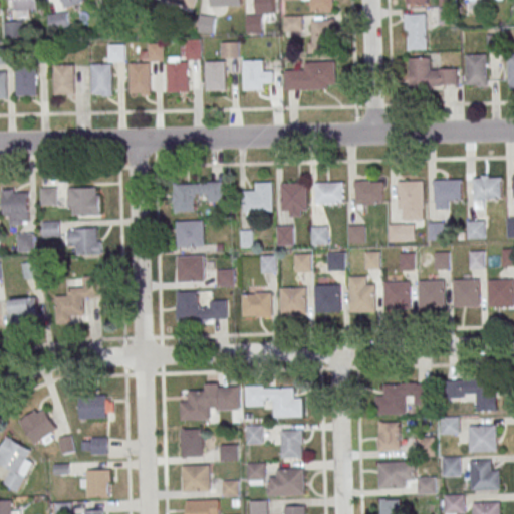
[(36,0),(14,0),(14,11),(37,11),(36,0)]
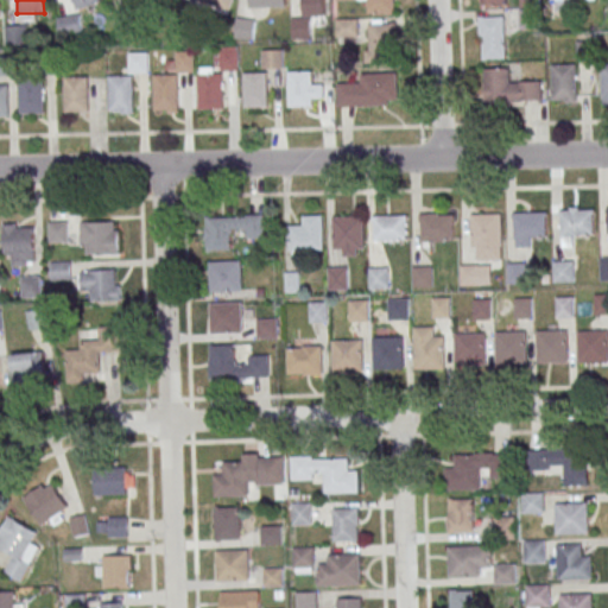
[(67,0),(68,1),(69,0),(71,0),(76,11),(101,1),(100,0),(67,0)]
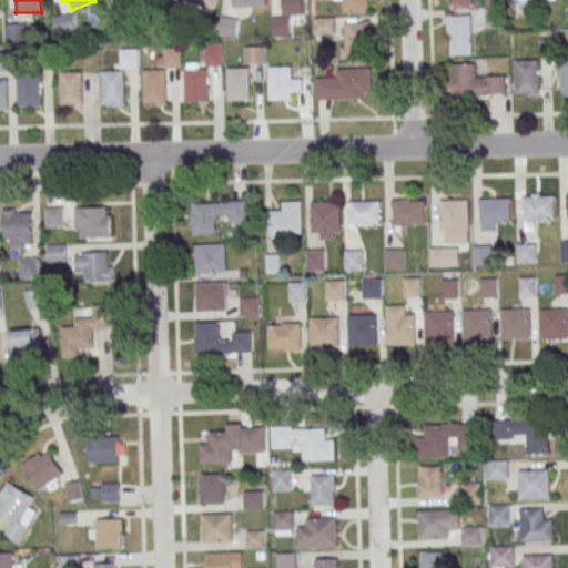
[(305,14),(304,0),(281,0),(282,17),(272,17),(272,37),(292,36),(292,16),(305,14)]
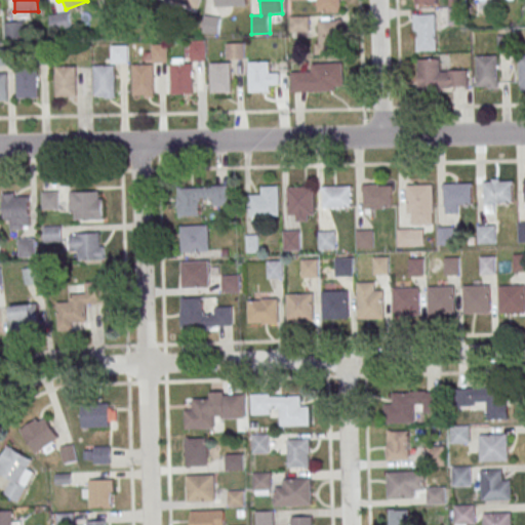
[(340,0),(316,0),(317,11),(340,11),(340,0)]
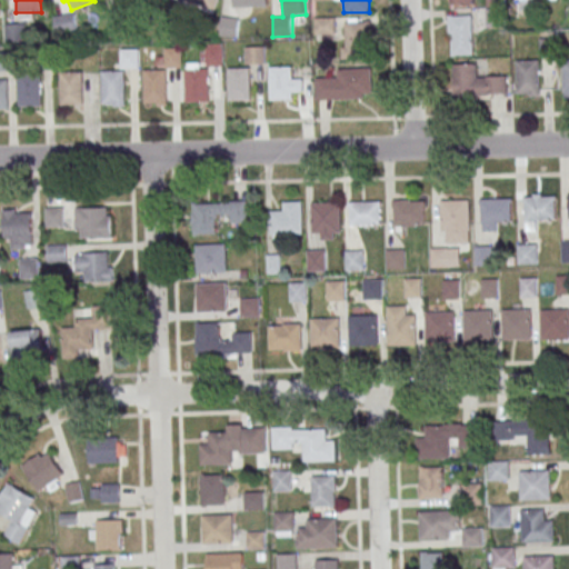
[(53,18),(57,33),(76,29),(72,13),(53,18)]
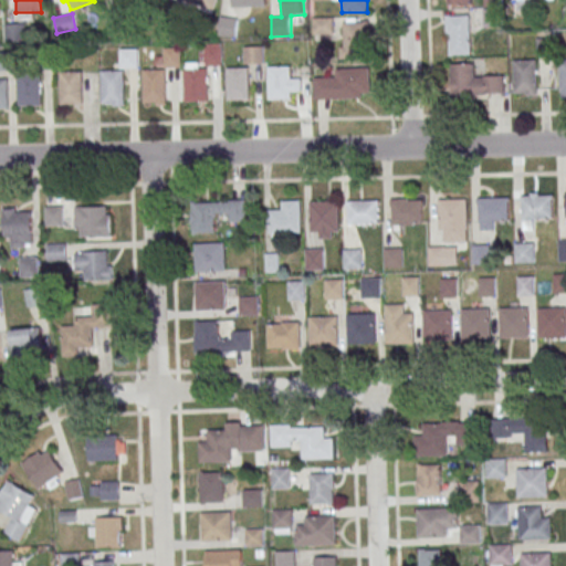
[(471,14),(447,14),(447,55),(471,55),(471,14)]
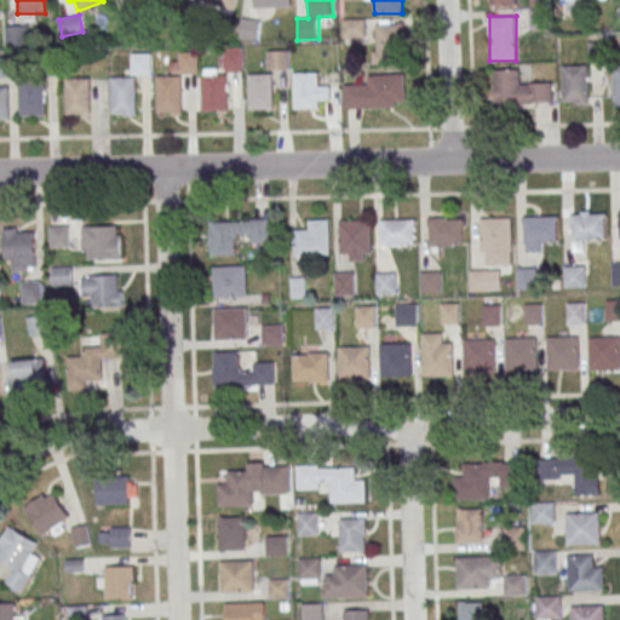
[(257,41),(260,21),(242,17),(239,39),(257,41)]
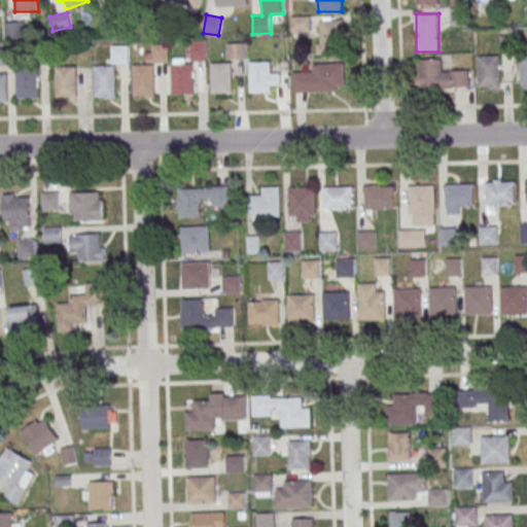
[(310,16),(291,16),(291,32),(310,32),(310,16)]
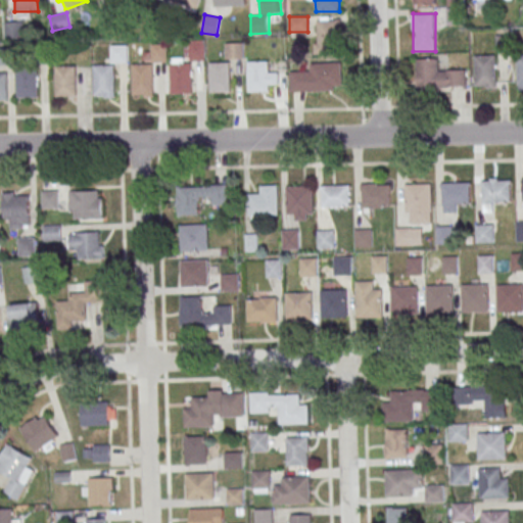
[(315,54),(339,54),(339,20),(315,20),(315,54)]
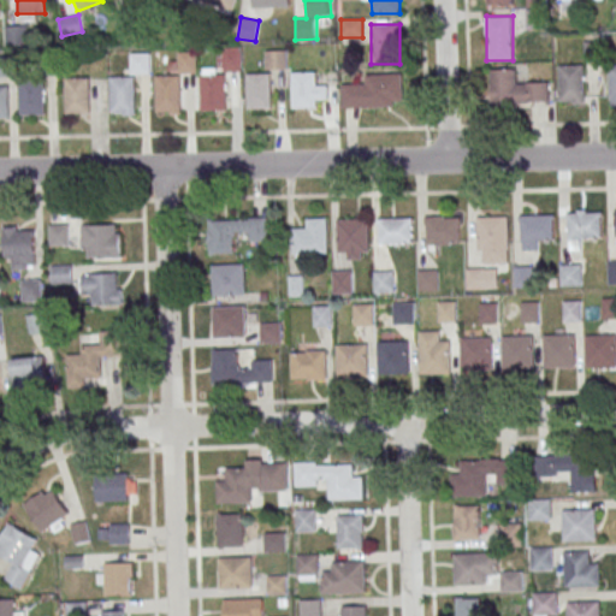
[(27,27),(6,27),(6,45),(27,45),(27,27)]
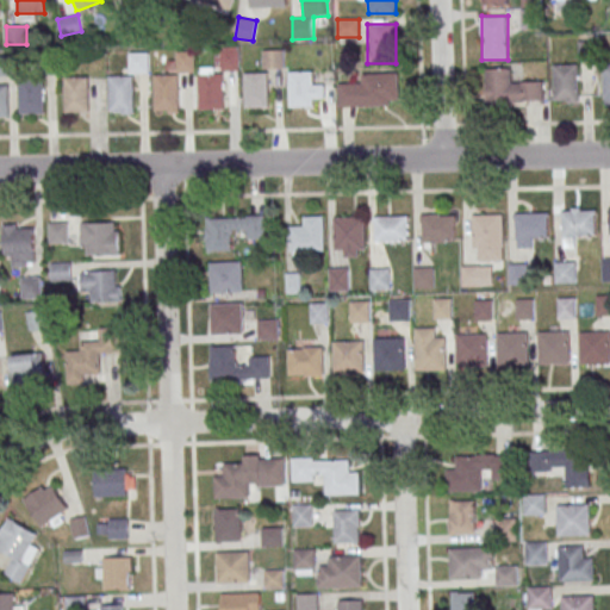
[(241,70),(240,48),(217,48),(217,72),(241,70)]
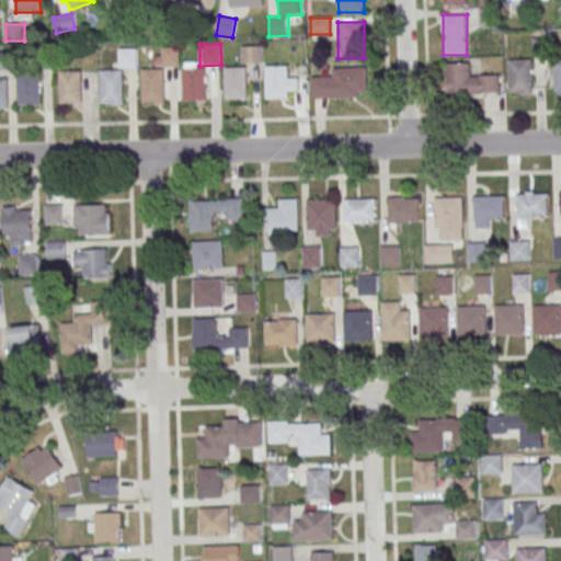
[(262,46),(241,46),(241,64),(262,64),(262,46)]
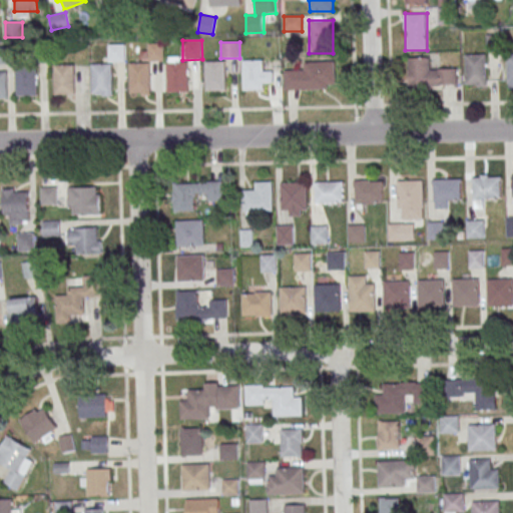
[(148,60),(163,60),(163,43),(148,43),(148,60)]
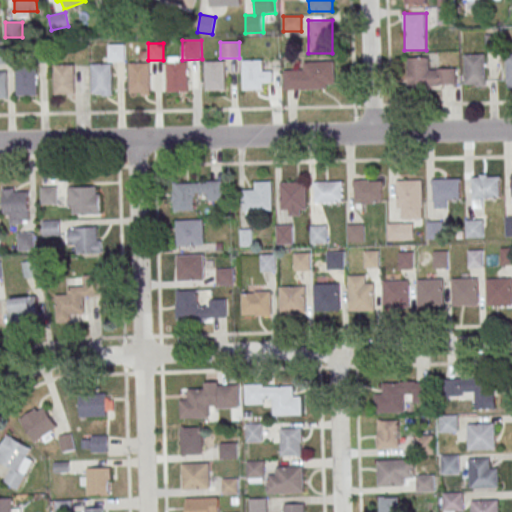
[(125,61),(125,44),(109,44),(109,61),(125,61)]
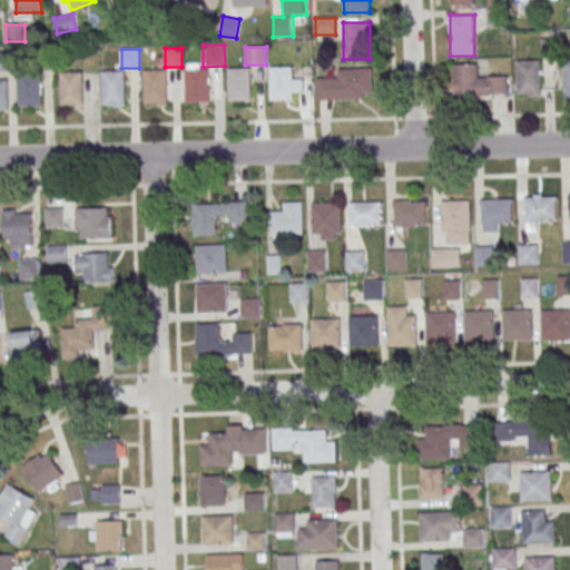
[(0,70),(15,70),(15,52),(0,52),(0,70)]
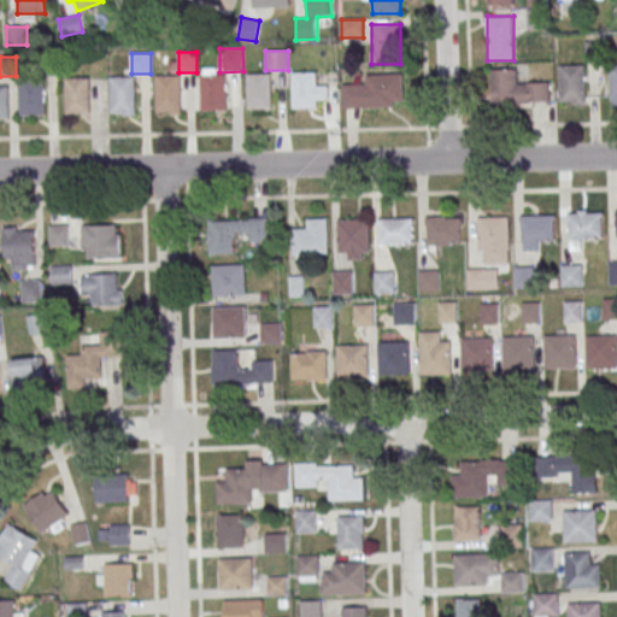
[(559,66),(586,65),(587,104),(575,105),(575,100),(560,101),(559,66)]
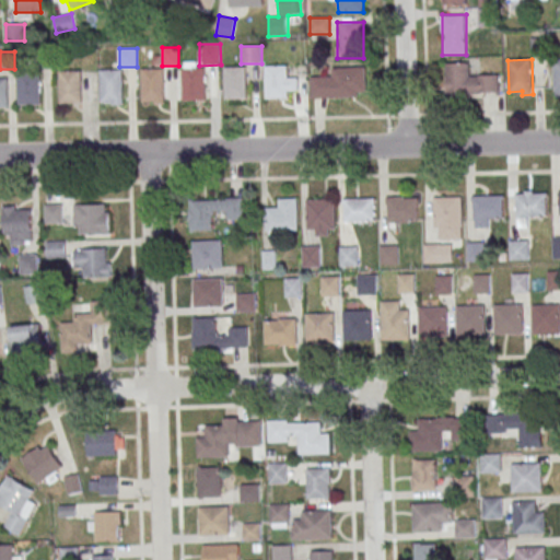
[(498,74),(471,74),(471,63),(446,63),(446,95),(498,95),(498,74)]
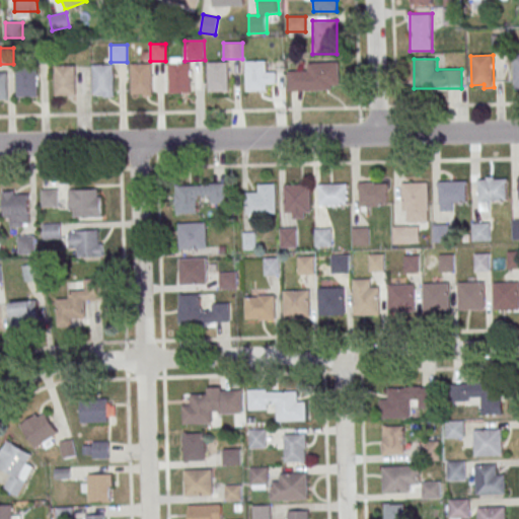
[(245,91),(276,91),(276,71),(267,71),(267,61),(245,61),(245,91)]
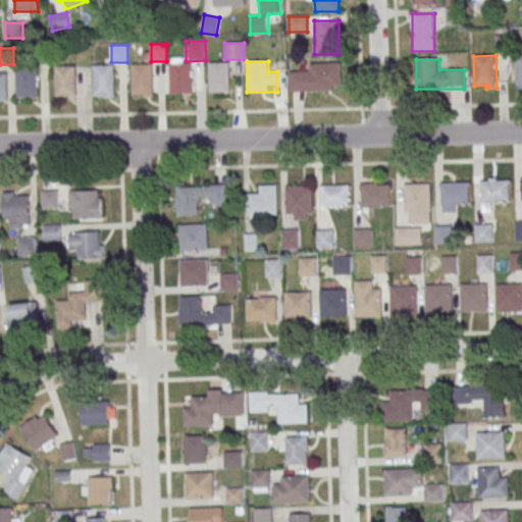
[(192,93),(192,62),(171,62),(171,93),(192,93)]
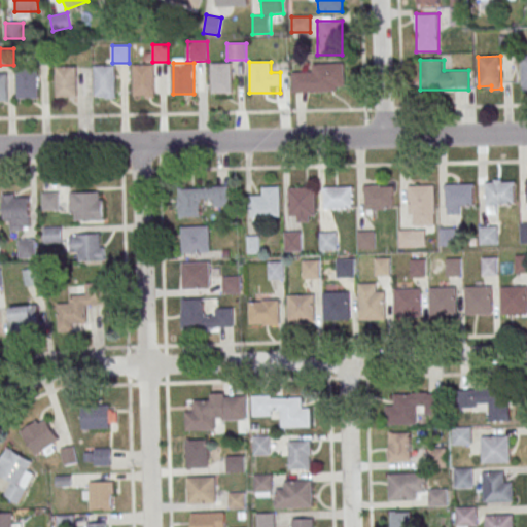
[(232,94),(232,63),(211,63),(211,94),(232,94)]
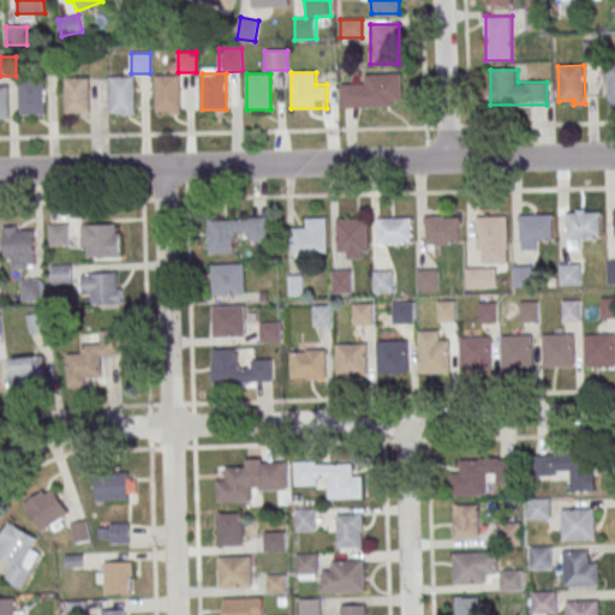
[(342,108),(402,108),(402,73),(365,73),(365,85),(342,85),(342,108)]
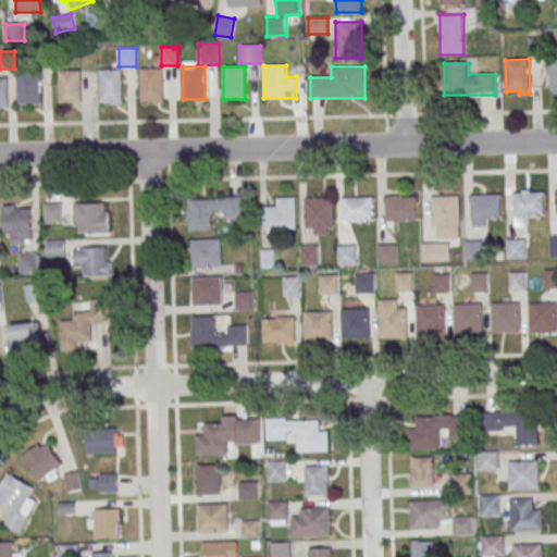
[(101,69),(101,103),(123,103),(123,69),(101,69)]
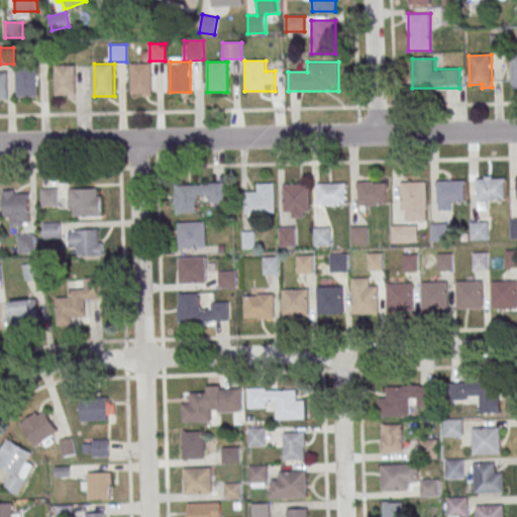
[(131,64),(131,96),(152,96),(152,64),(131,64)]
